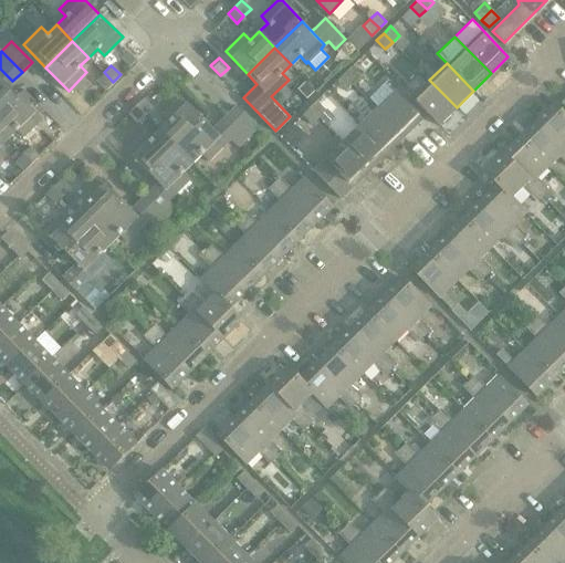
[(349,66),(343,73),(352,82),(359,75),(349,66)]
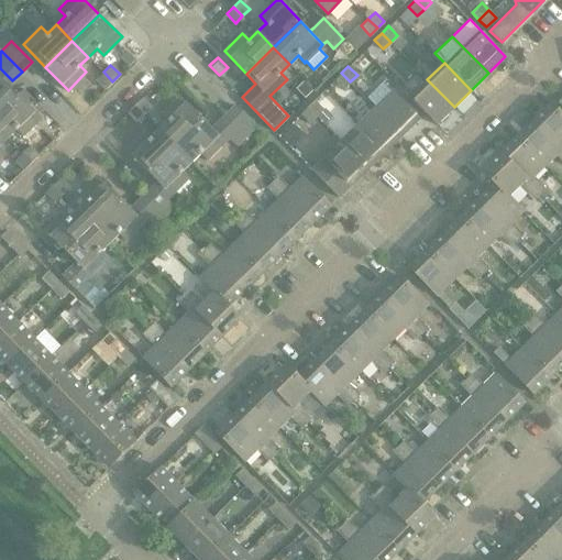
[(112,81),(103,72),(97,79),(106,88),(112,81)]
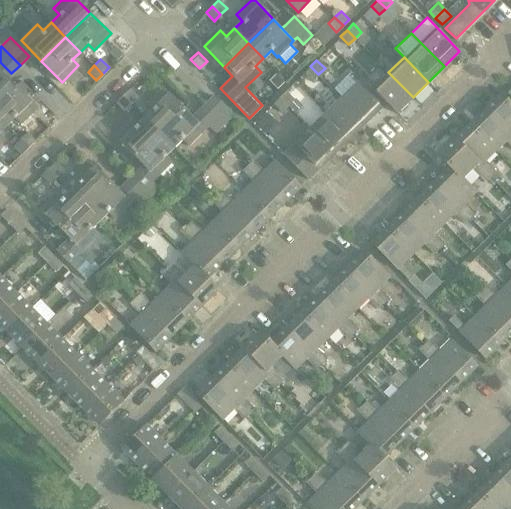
[(318,74),(310,66),(304,72),(312,81),(318,74)]
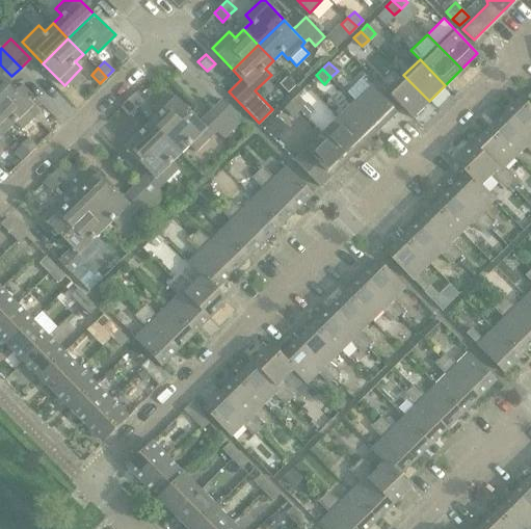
[(0,105),(17,89),(0,72),(0,105)]
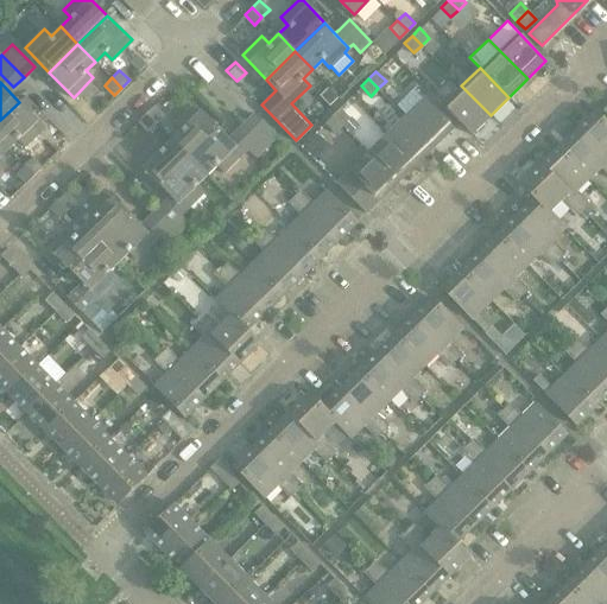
[(461,86),(442,103),(459,120),(472,133),(491,115),(461,86)]
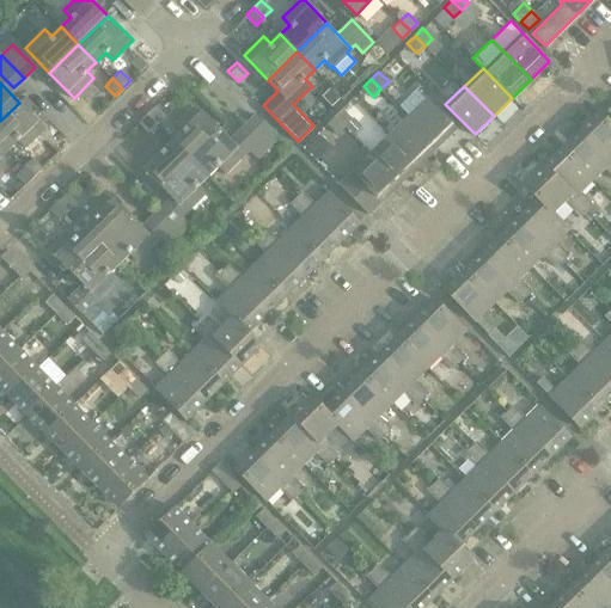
[(408,116),(437,146),(462,121),(445,104),(439,110),(427,97),(408,116)]
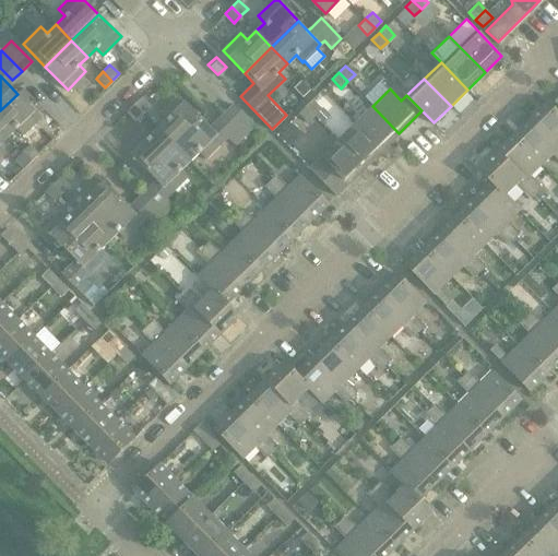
[(18,94),(0,110),(0,129),(7,137),(15,128),(22,134),(40,117),(18,94)]
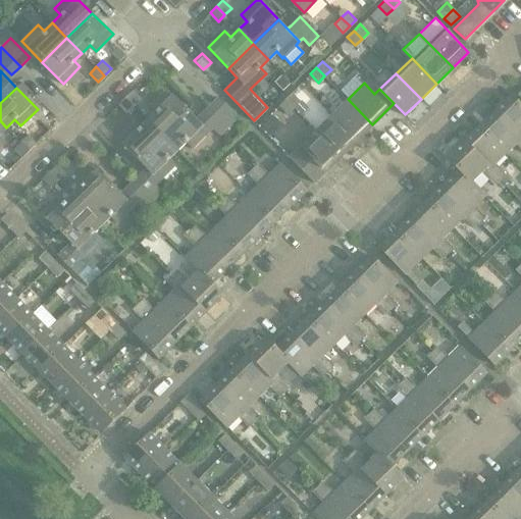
[(155,111),(147,119),(162,134),(187,109),(166,89),(149,105),(155,111)]
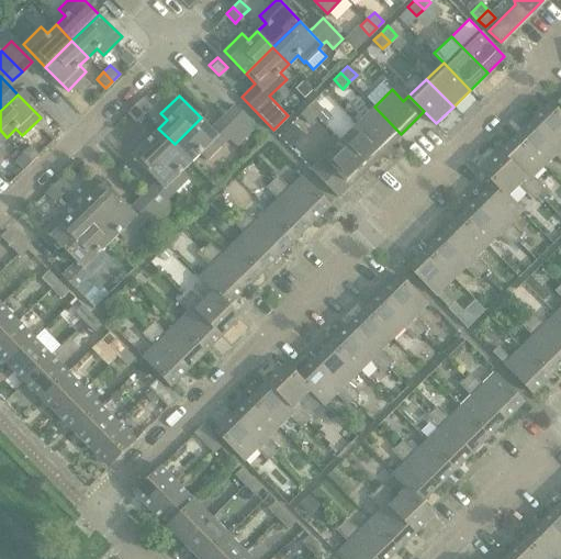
[(142,97),(134,103),(144,113),(150,107),(142,97)]
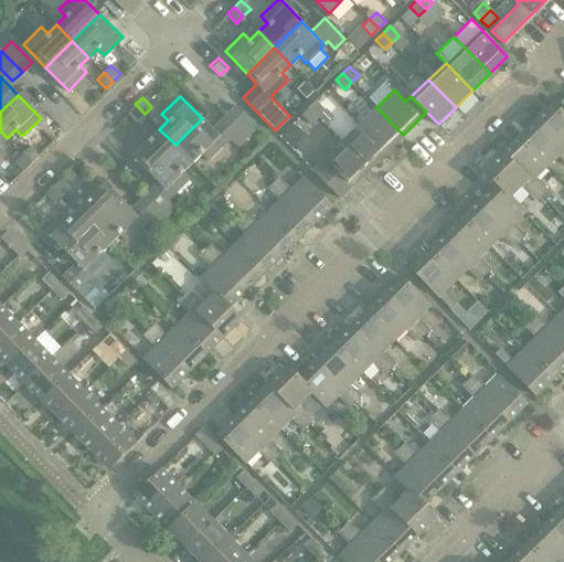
[(316,99),(308,106),(318,116),(318,115),(325,108),(316,99)]
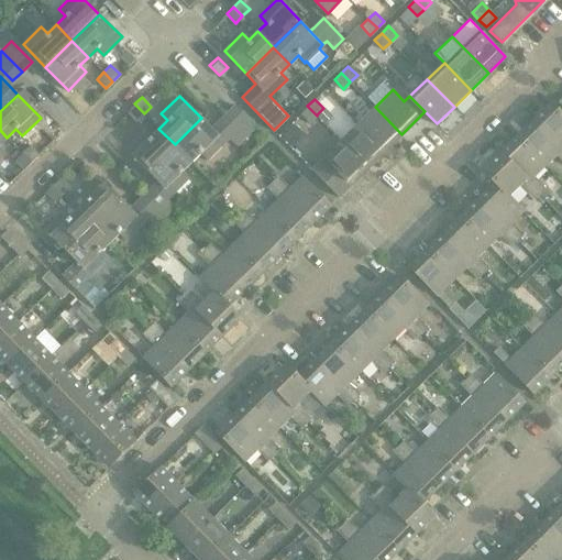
[(561,112),(550,101),(532,119),(561,147),(561,112)]
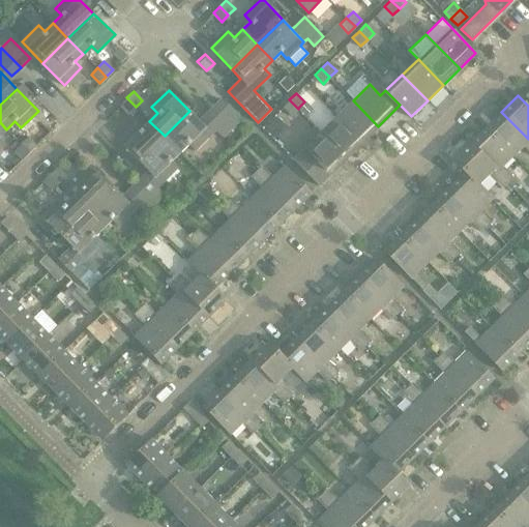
[(120,105),(128,113),(136,107),(126,97),(120,105)]
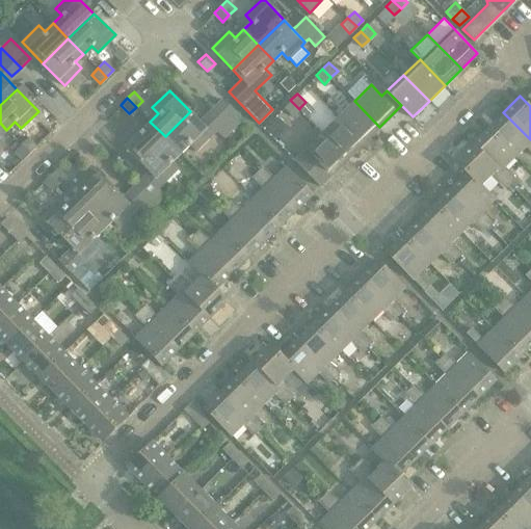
[(221,99),(212,108),(232,128),(241,118),(221,99)]
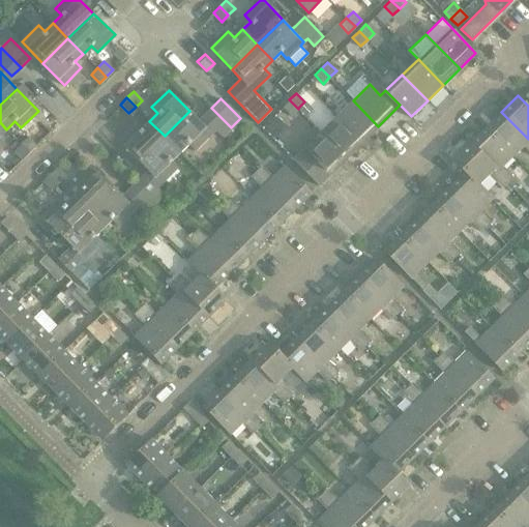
[(298,109),(289,99),(283,107),(291,115),(298,109)]
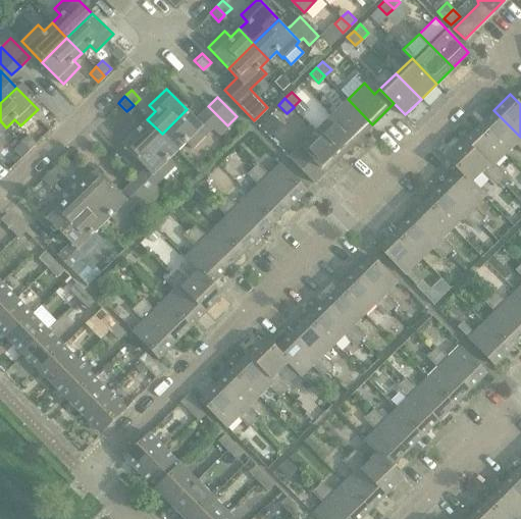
[(300,100),(294,106),(301,113),(308,106),(301,99),(300,100)]
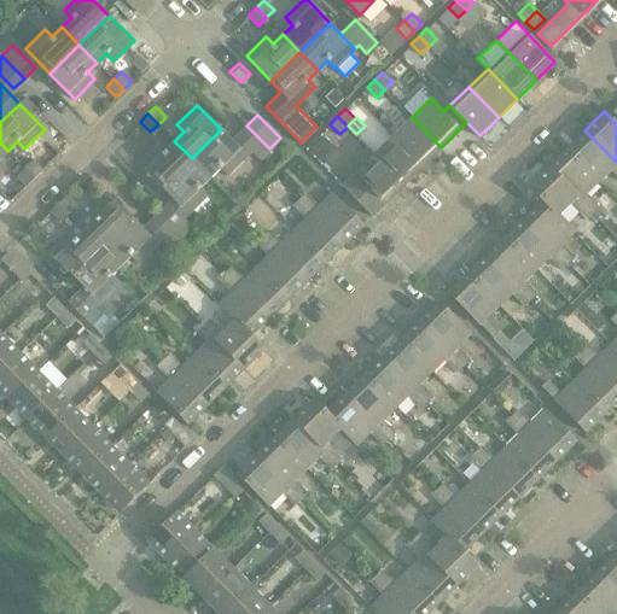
[(412,117),(393,135),(423,165),(441,147),(412,117)]
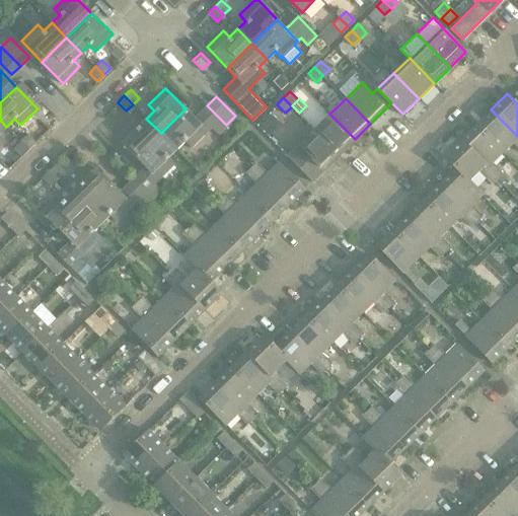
[(226,125),(207,105),(198,115),(217,133),(226,125)]
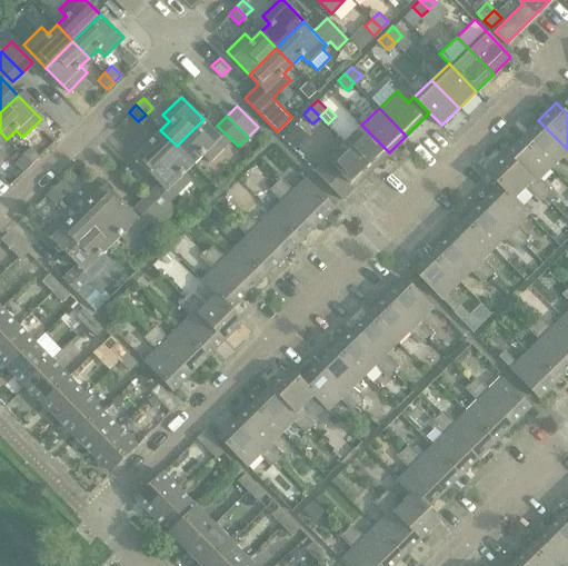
[(203,119),(177,146),(193,162),(201,155),(208,161),(227,142),(203,119)]
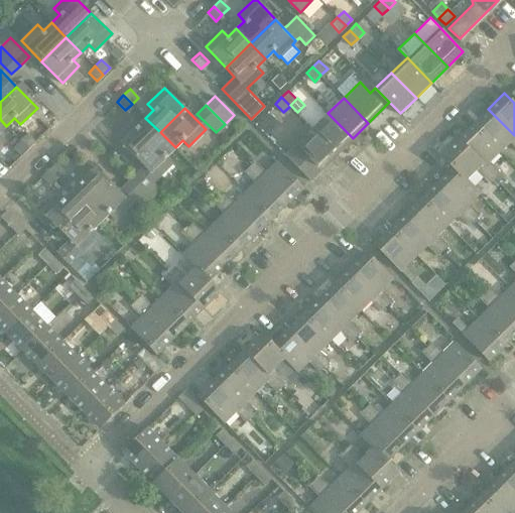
[(514,135),(488,109),(473,124),(499,151),(509,140),(514,146),(514,135)]
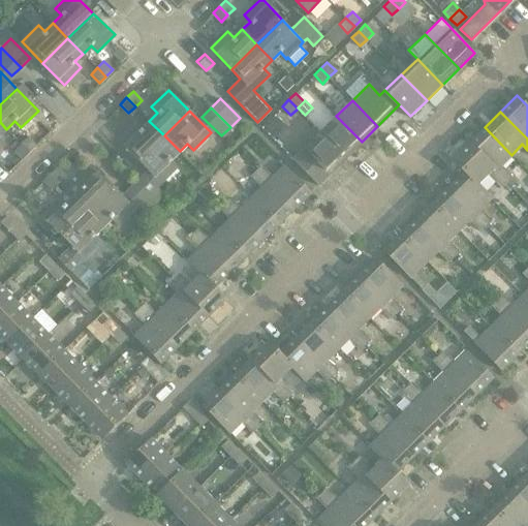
[(336,116),(320,131),(345,157),(362,142),(336,116)]
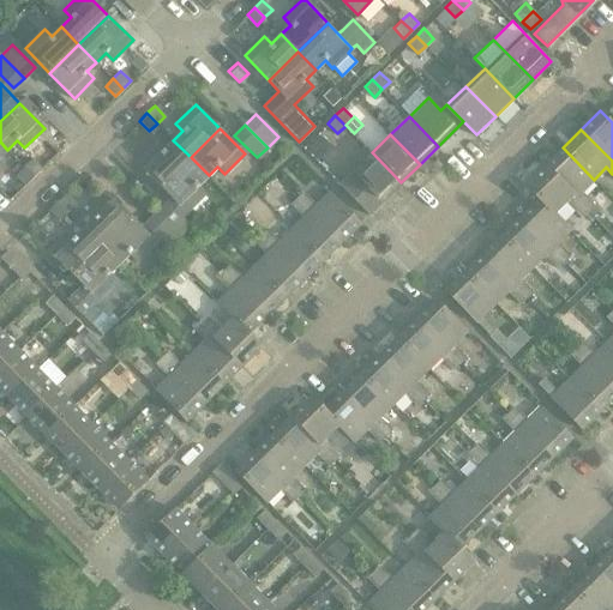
[(320,136),(308,148),(318,158),(331,145),(320,136)]
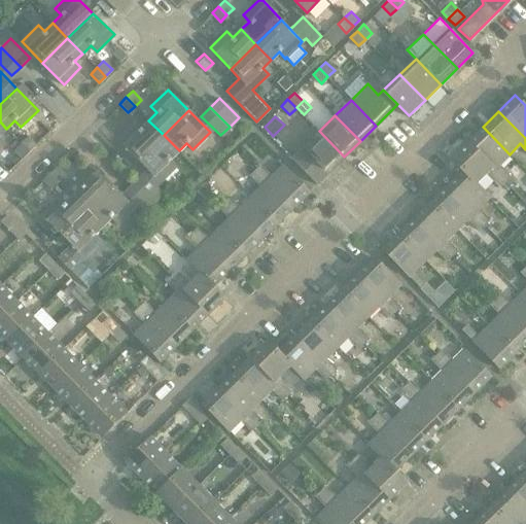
[(117,139),(138,160),(164,135),(148,120),(140,128),(135,121),(117,139)]
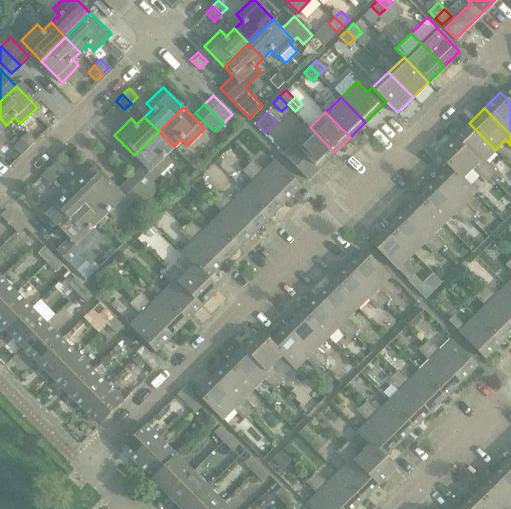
[(469,123),(453,138),(490,175),(495,170),(485,160),(495,150),(469,123)]
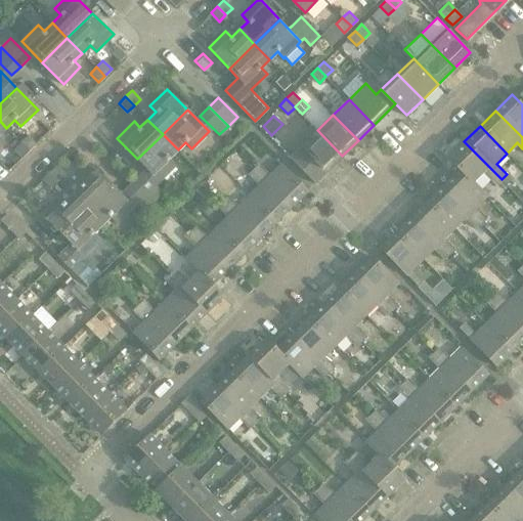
[(317,130),(290,157),(305,172),(315,162),(325,172),(342,156),(317,130)]
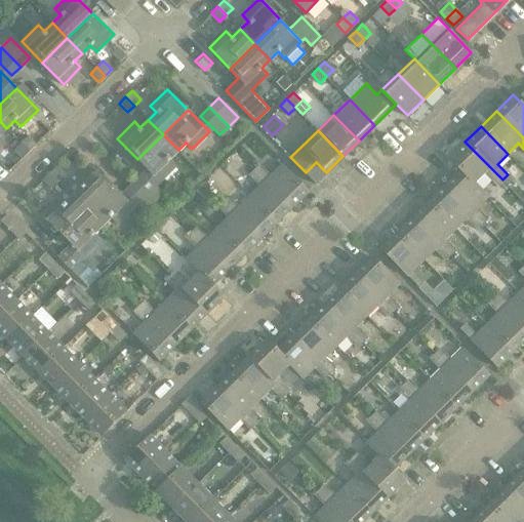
[(137,159),(147,168),(133,182),(153,200),(162,192),(155,185),(176,164),(170,158),(178,150),(163,134),(137,159)]
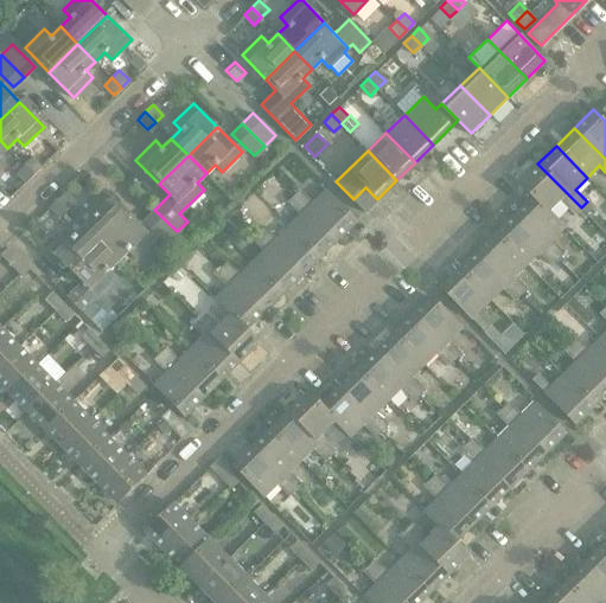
[(31,156),(24,164),(33,174),(42,167),(31,156)]
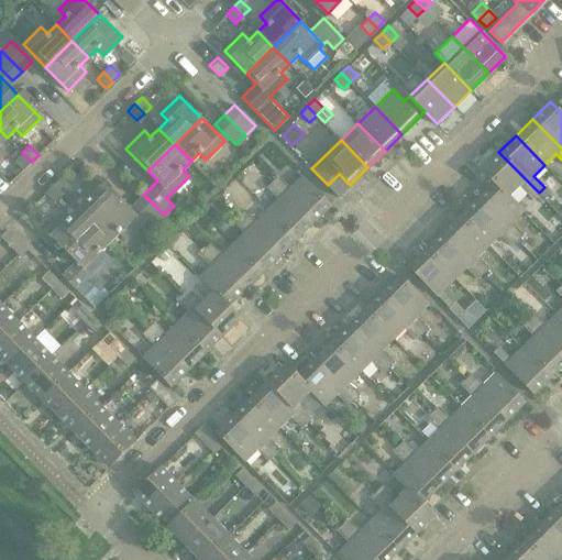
[(31,162),(22,152),(14,160),(24,168),(31,162)]
